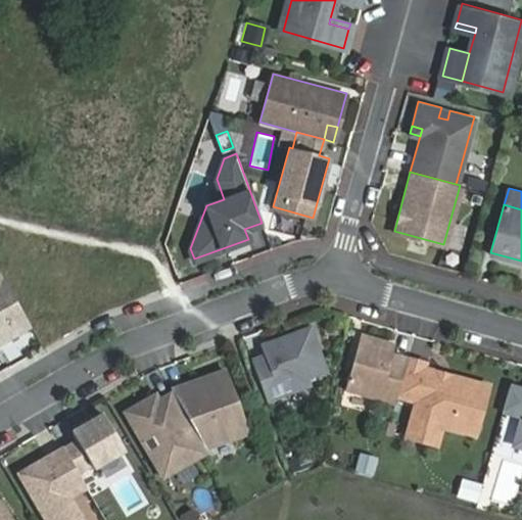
[(0,338),(29,323),(0,274),(0,338)]
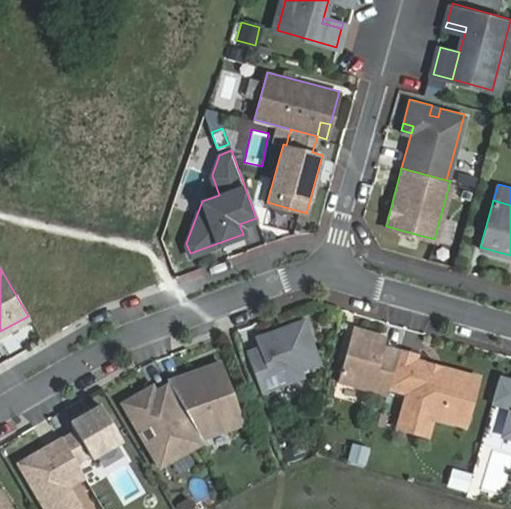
[(299,368),(318,361),(302,318),(262,333),(264,337),(257,340),(259,345),(245,350),(260,390),(301,375),(299,368)]
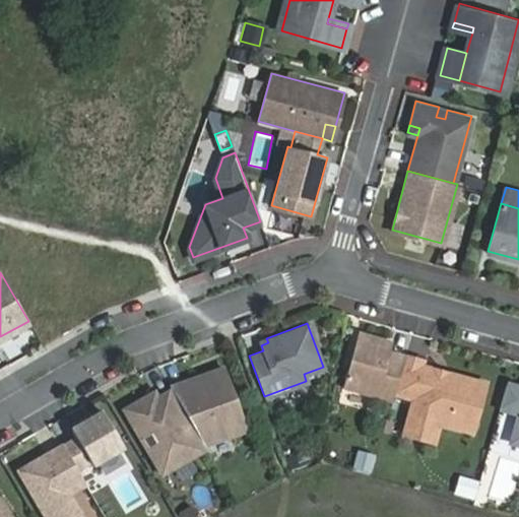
[(394,391),(404,354),(390,350),(392,340),(359,331),(343,385),(392,398),(394,391)]
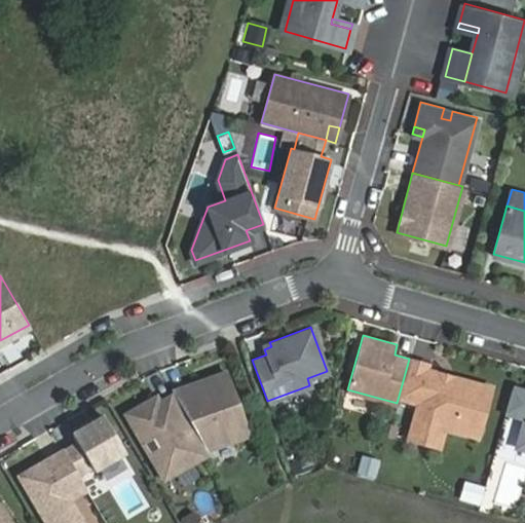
[(424,368),(426,363),(409,359),(399,396),(418,401),(414,417),(444,425),(477,435),(490,386),(424,368)]
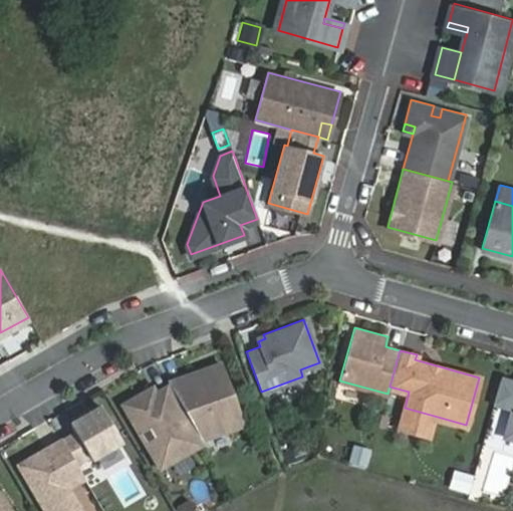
[(220,361),(168,380),(169,382),(184,409),(201,438),(242,423),(220,361)]
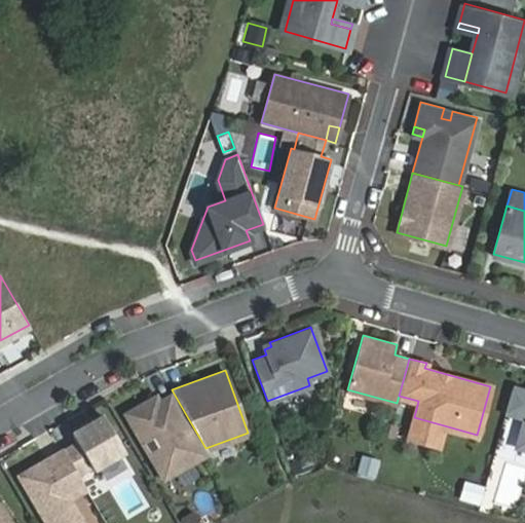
[(524,416),(524,413),(524,389),(512,386),(504,411),(524,416)]
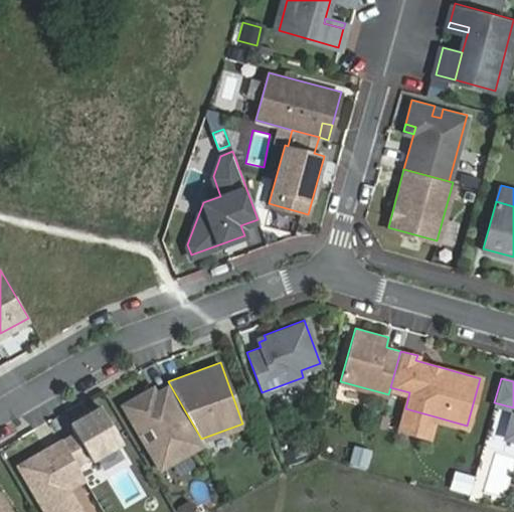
[(184,409),(169,383),(154,391),(169,417),(184,409)]
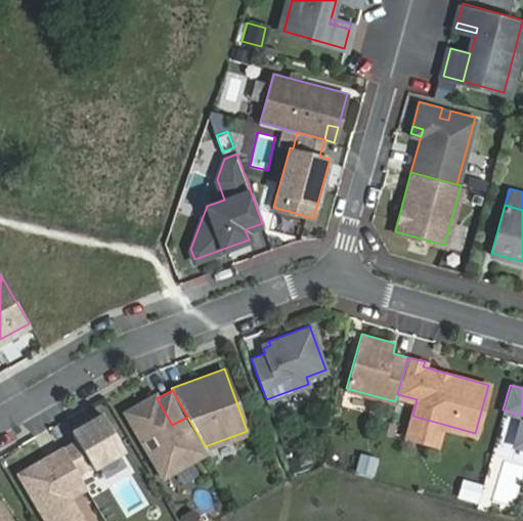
[(157,398),(155,393),(125,410),(163,475),(207,449),(205,446),(187,417),(172,425),(157,398)]
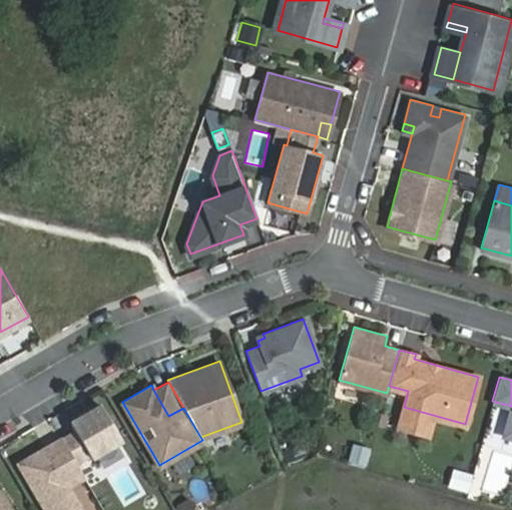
[(62,438),(75,461),(88,454),(90,457),(121,440),(100,404),(70,422),(75,430),(62,438)]
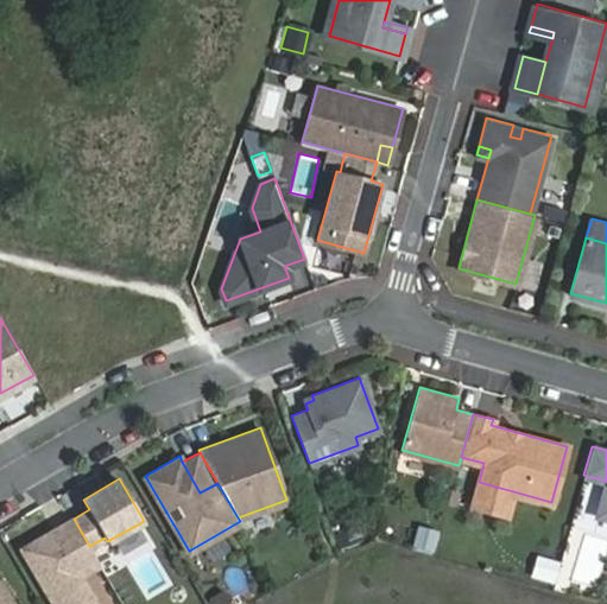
[(506,514),(513,491),(479,482),(472,504),(506,514)]
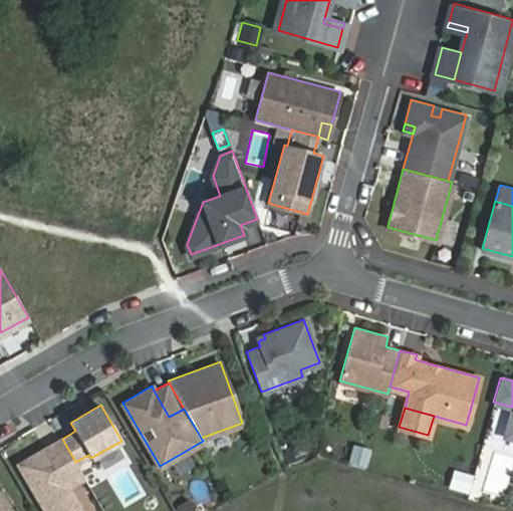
[(512,423),(508,422),(504,435),(512,437),(512,423)]
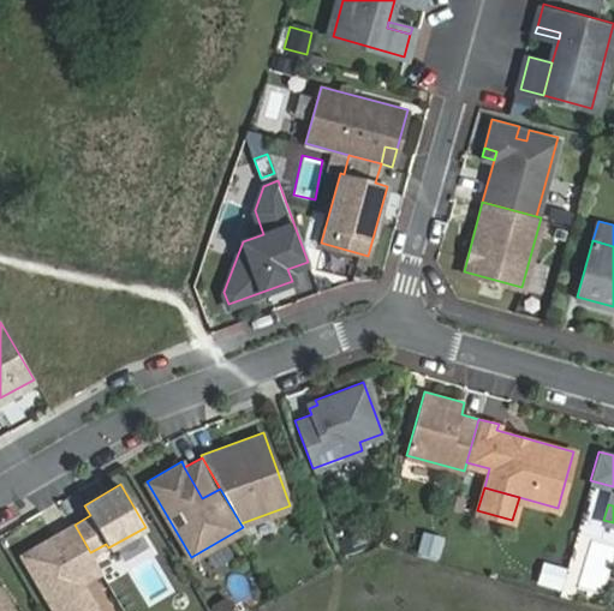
[(90,552),(75,525),(22,555),(54,610),(96,610),(79,582),(101,569),(90,552)]
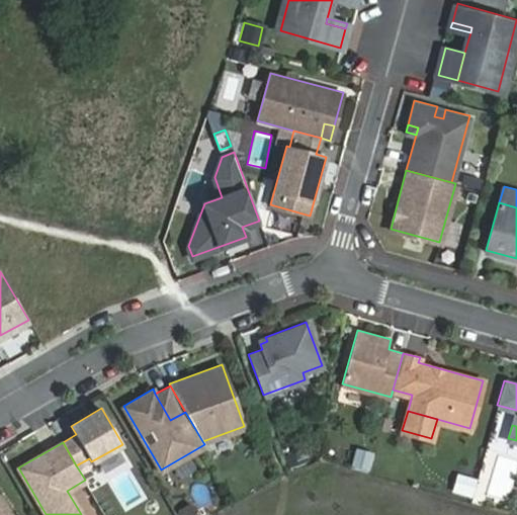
[(287,453),(292,465),(305,460),(300,448),(287,453)]
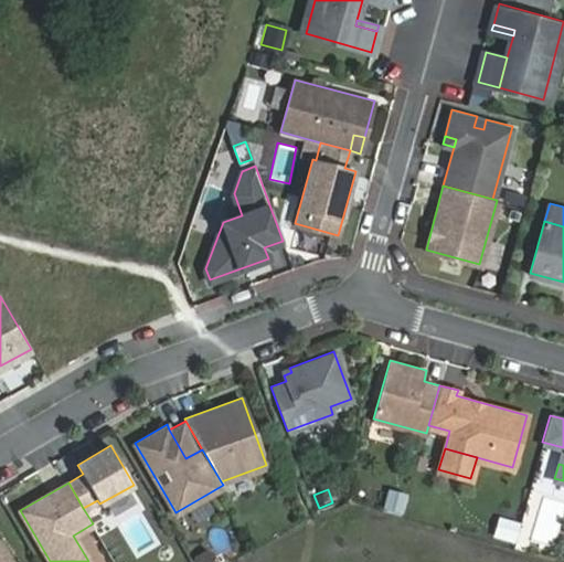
[(389,489),(384,506),(401,510),(405,494),(389,489)]
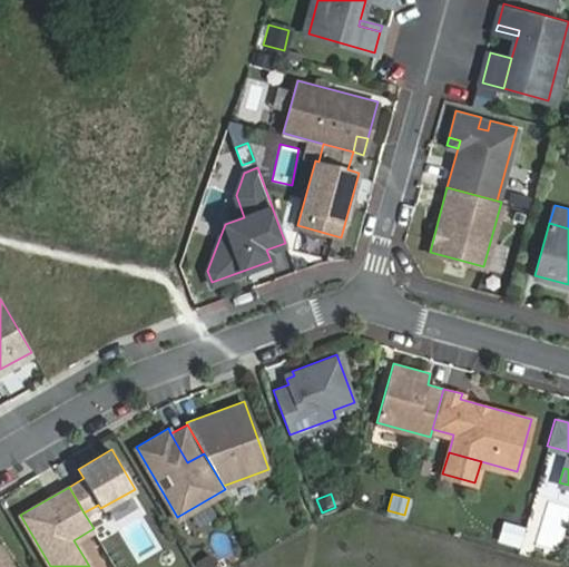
[(502,520),(497,538),(518,544),(522,526),(502,520)]
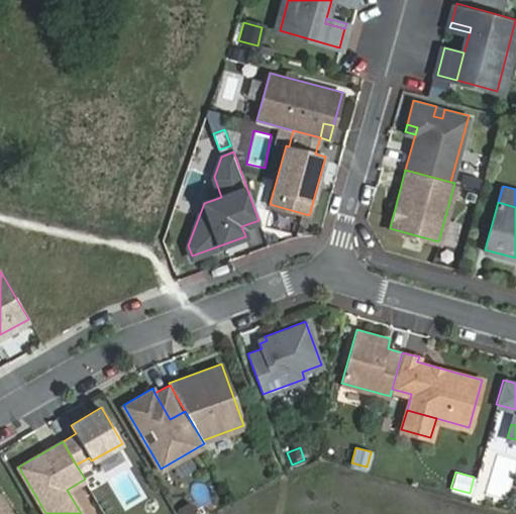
[(11,513),(0,494),(0,513),(11,513)]
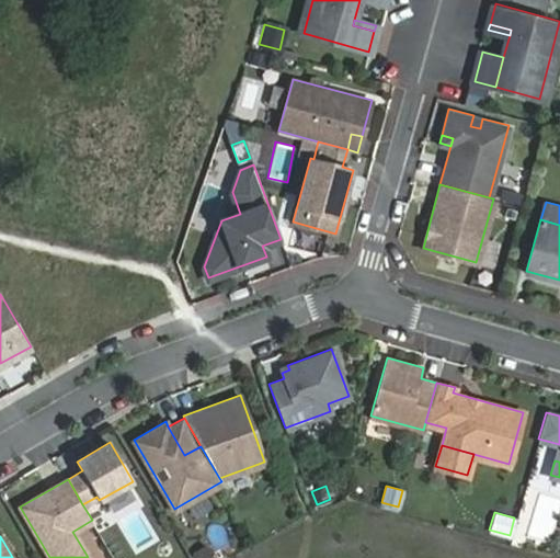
[(192,557),(212,557),(204,543),(189,551),(192,557)]
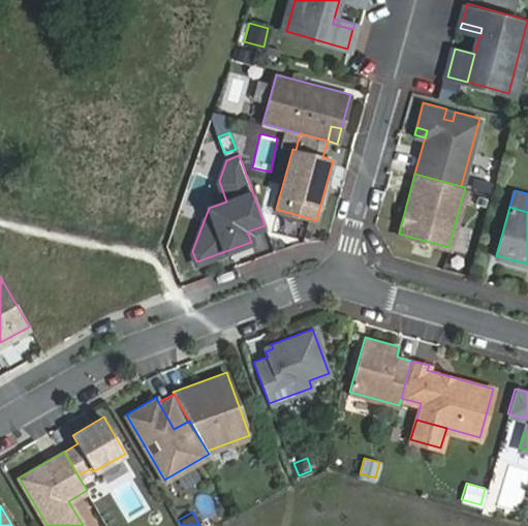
All buildings are outlined.
